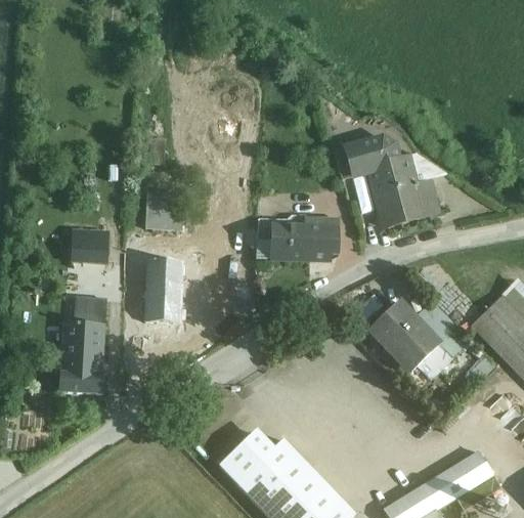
[(172,134),(149,131),(147,156),(172,160),(172,134)]
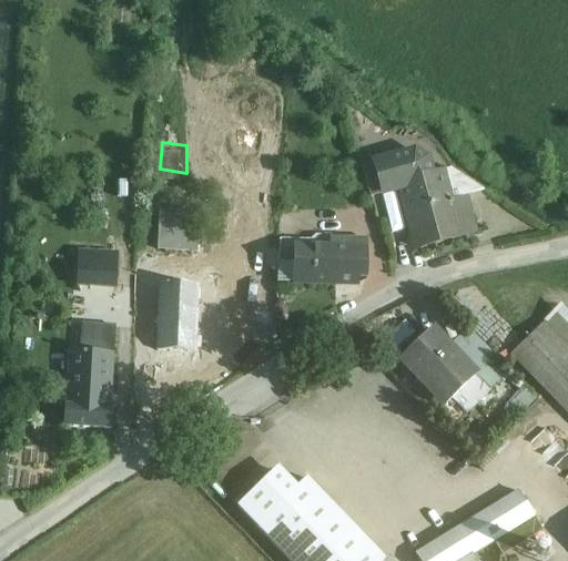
[(414,148),(373,159),(382,190),(402,184),(401,179),(432,171),(427,155),(414,148)]
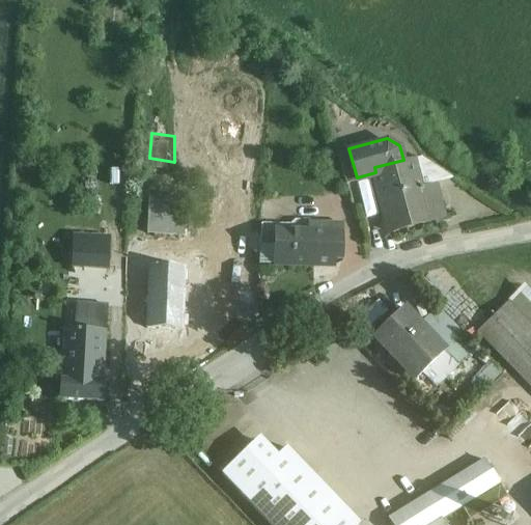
[(348,148),(337,152),(345,181),(357,177),(348,148)]
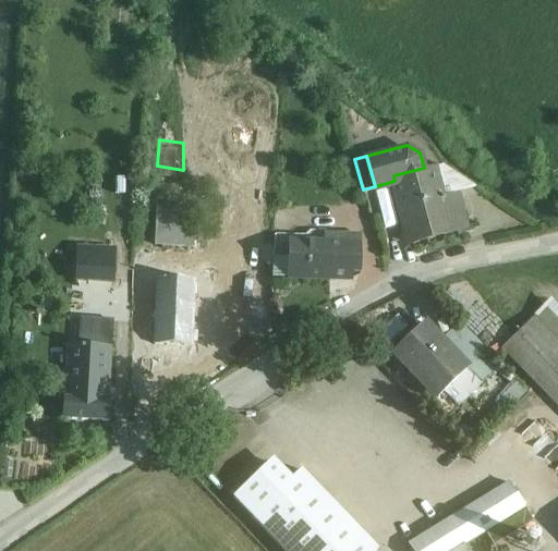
[(424,168),(393,175),(395,181),(411,240),(450,229),(440,193),(436,176),(433,166),(424,168)]
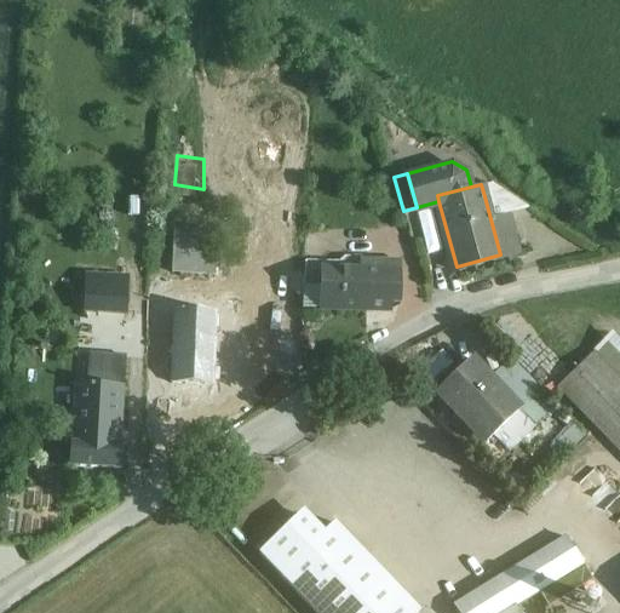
[(509,192),(484,196),(489,215),(509,210),(528,205),(509,192)]
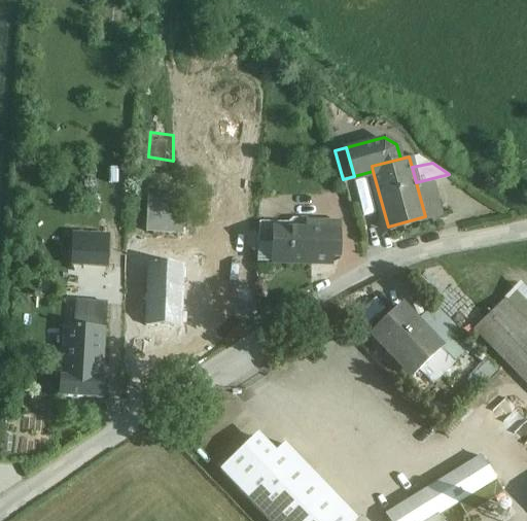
[(432,178),(416,182),(425,216),(442,212),(432,178)]
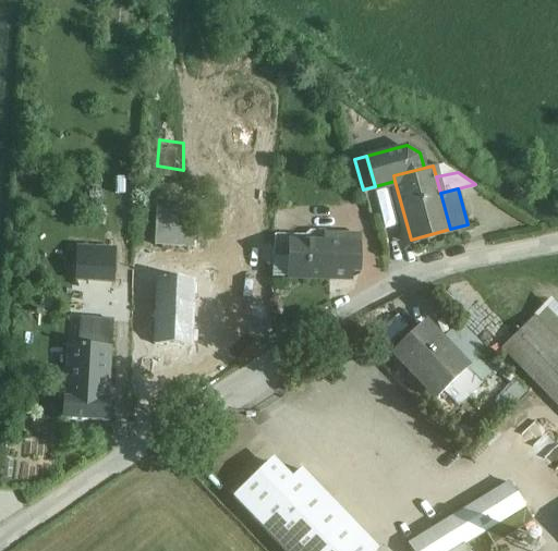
[(183,203),(157,200),(156,216),(155,240),(193,243),(194,218),(182,217),(183,203)]
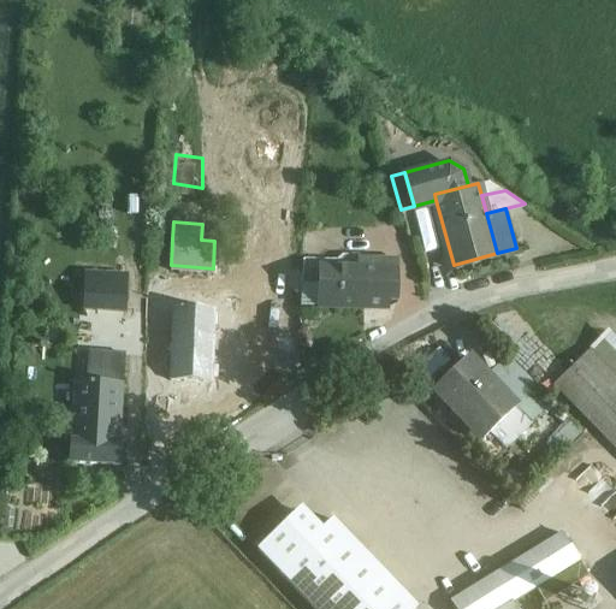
[(337,254),(303,254),(301,301),(318,302),(319,262),(357,264),(359,254),(360,254),(359,249),(344,248),(337,254)]
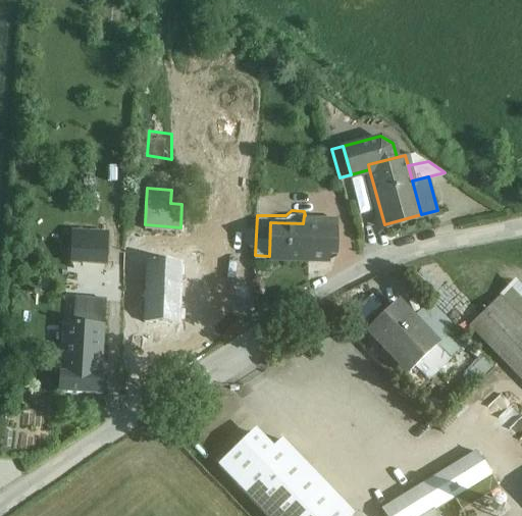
[(305,215),(304,215),(303,223),(270,222),(269,256),(329,258),(329,256),(334,254),(335,243),(330,242),(330,216),(305,215)]
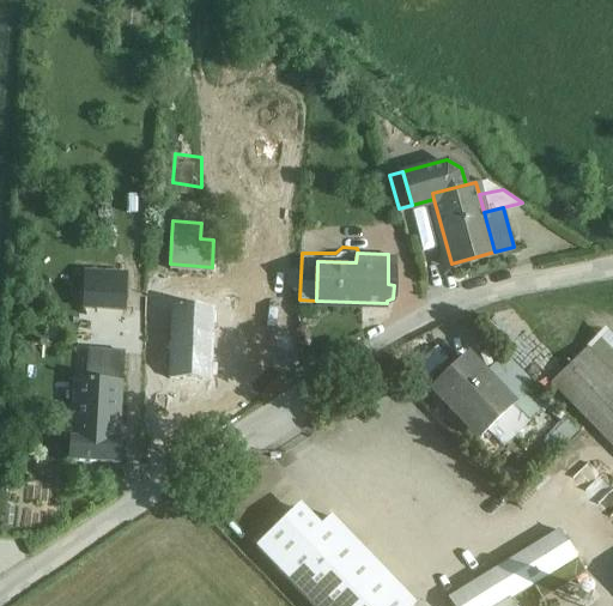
[(213,303),(173,301),(169,374),(211,376),(213,303)]
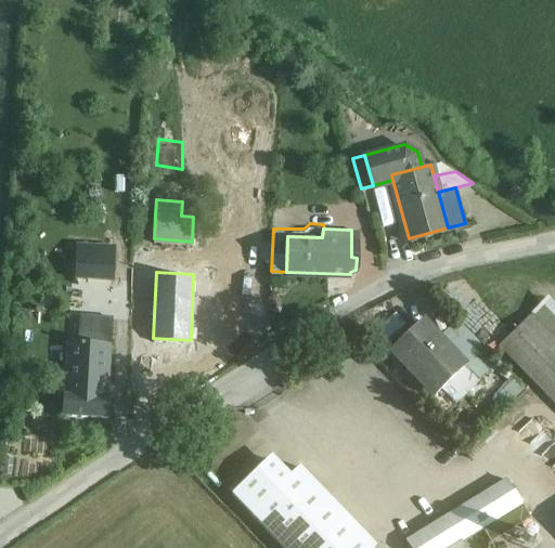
[(108,286),(72,285),(67,338),(111,340),(115,311),(108,286)]
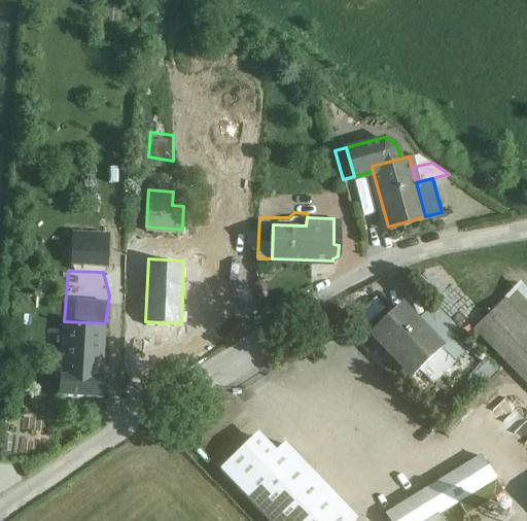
[(526,289),(519,281),(503,296),(507,301),(526,319),(526,289)]
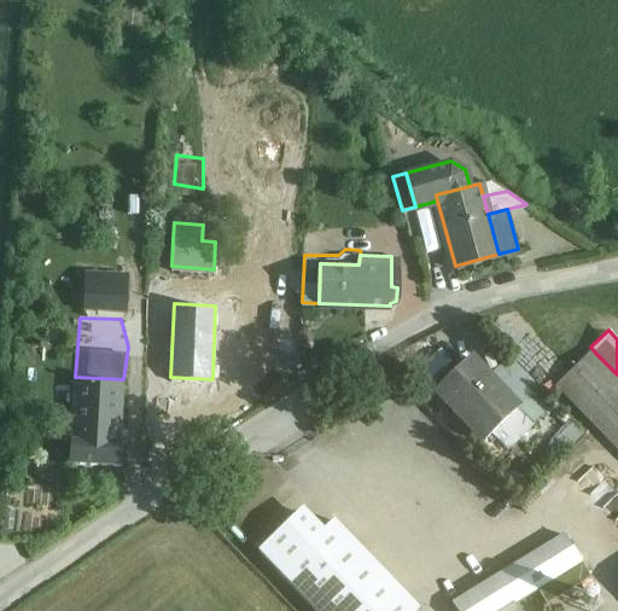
[(617,374),(595,353),(561,385),(617,444),(617,374)]
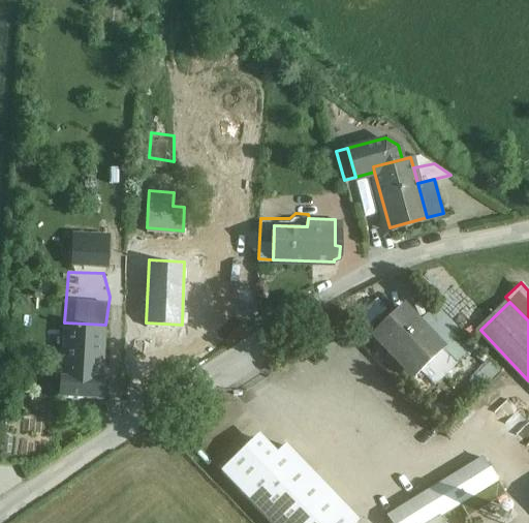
[(418,320),(402,303),(372,332),(413,374),(421,367),(443,345),(418,320)]
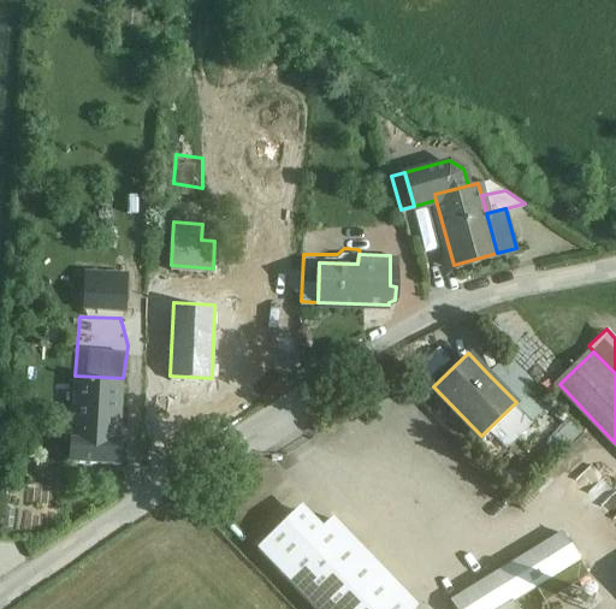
[(549,395),(508,353),(487,373),(516,402),(490,427),(501,439),(505,441),(540,406),(539,404),(549,395)]
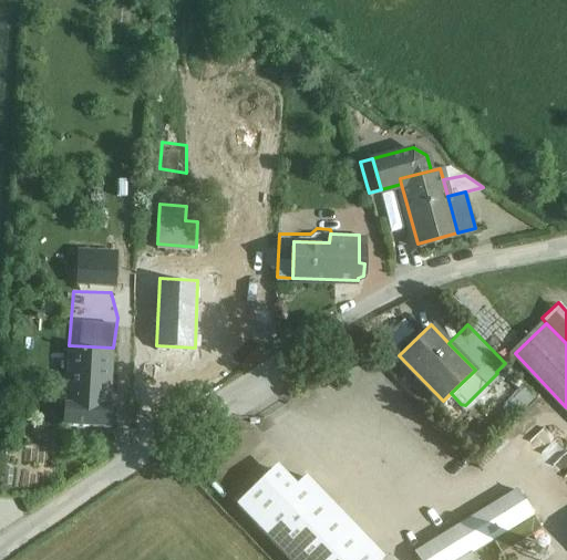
[(113,348),(69,345),(65,401),(64,401),(63,422),(111,424),(112,403),(110,403),(113,348)]
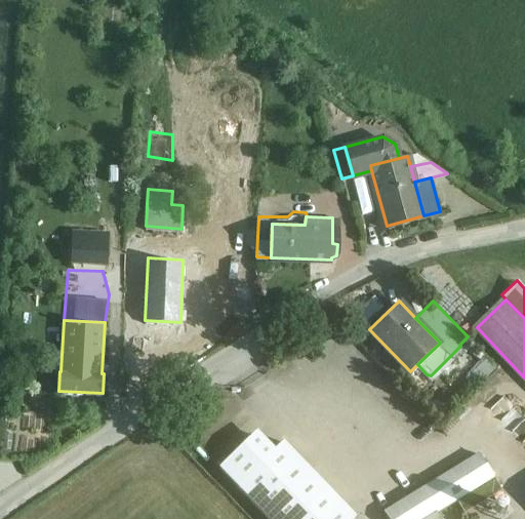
[(254,432),(220,465),(237,482),(272,449),(254,432)]
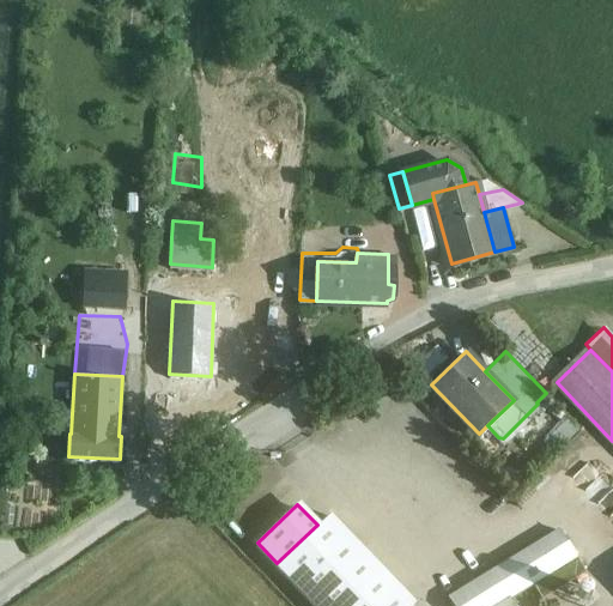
[(407,605),(414,599),(331,513),(317,525),(277,563),(317,605),(407,605)]
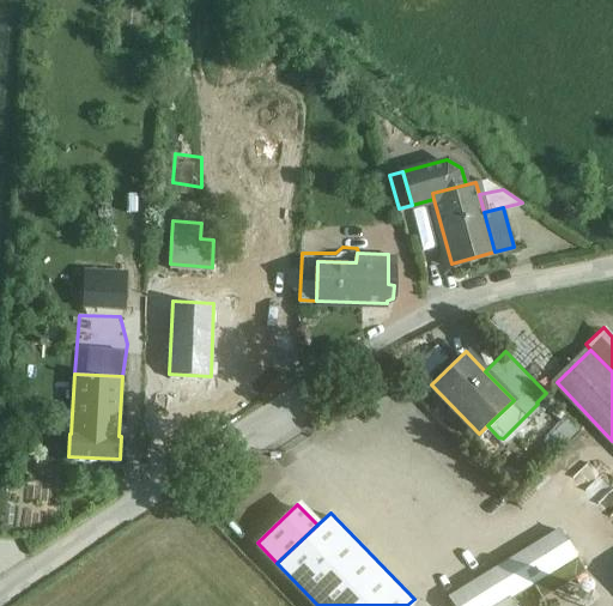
[(559,526),(504,559),(521,587),(533,580),(541,594),(586,568),(559,526)]
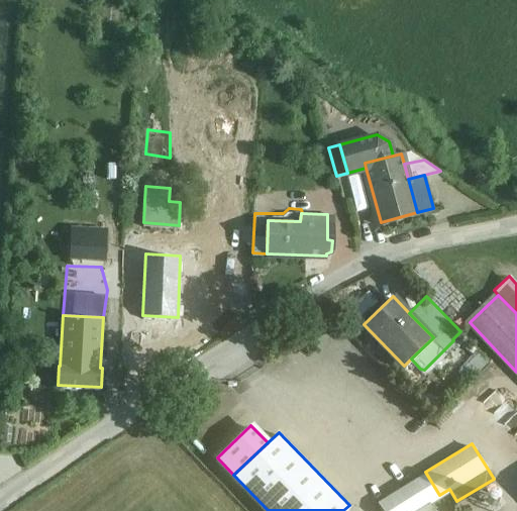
[(425,472),(379,501),(384,510),(435,510),(429,501),(439,495),(425,472)]
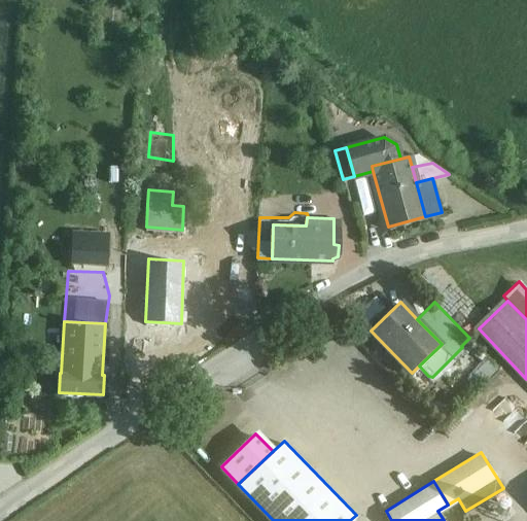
[(514,511),(514,507),(513,502),(511,499),(507,497),(503,496),(499,497),(496,499),(494,502),(493,507),(494,511),(496,514),(500,516),(503,517),(507,516),(511,514),(514,511)]
